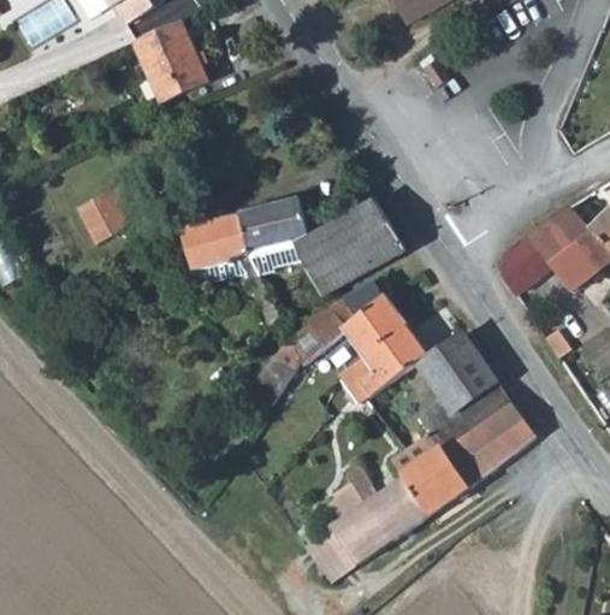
[(105,0),(110,7),(113,5),(124,22),(152,5),(149,0),(105,0)]
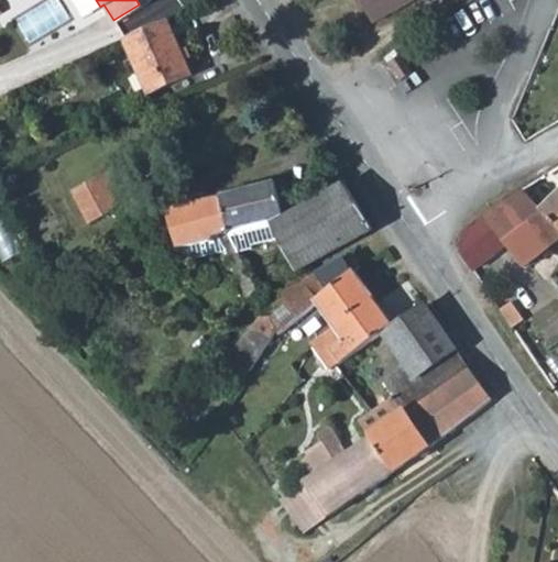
[(372,6),(379,10),(384,15),(409,0),(357,0),(358,1),(365,2),(372,6)]
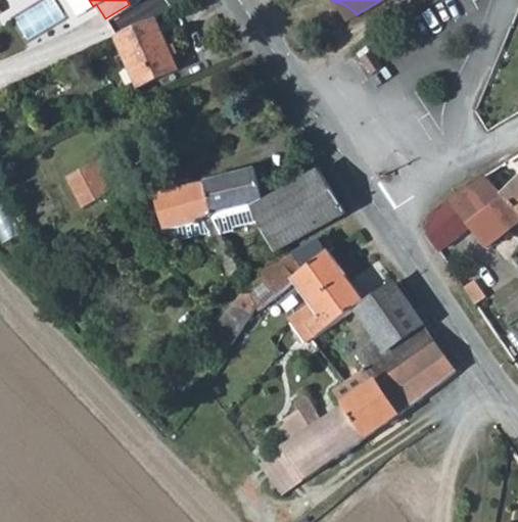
[(343,21),(357,14),(351,9),(345,5),(339,2),(332,1),(343,21)]
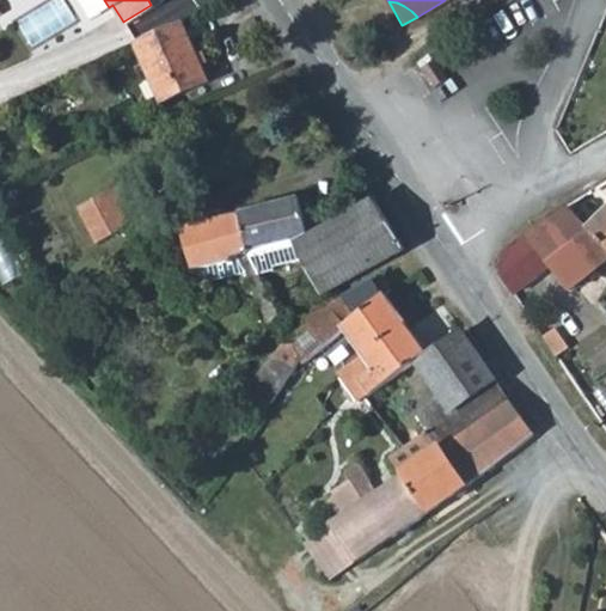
[(204,80),(177,20),(130,42),(157,102),(204,80)]
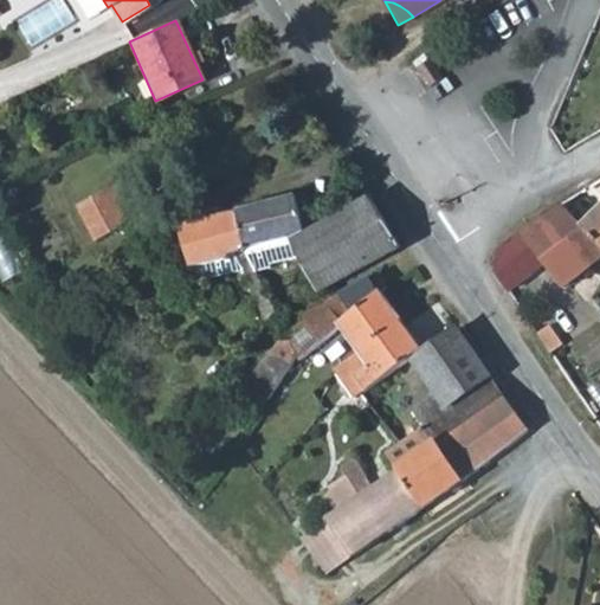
[(121,182),(77,204),(96,240),(140,219),(121,182)]
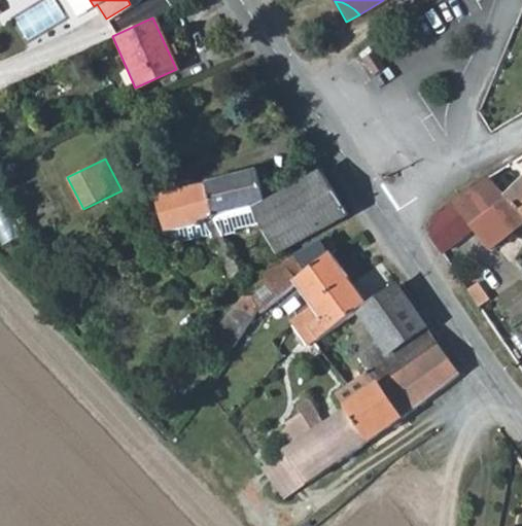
[(264,167),(202,182),(203,183),(214,214),(261,202),(254,207),(264,229),(332,190),(318,169),(273,195),(264,167)]
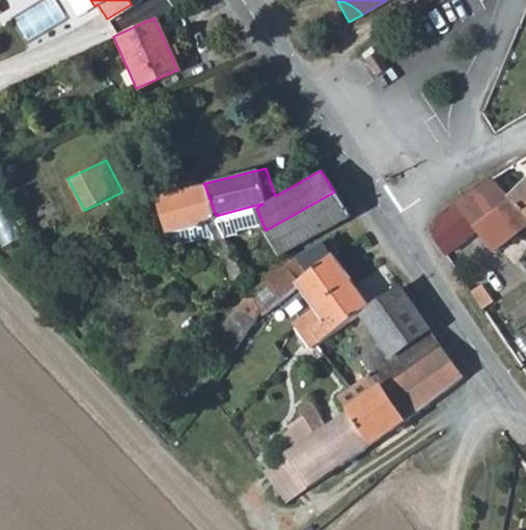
[(525,223),(525,177),(506,197),(488,178),(474,187),(517,231),(525,223)]
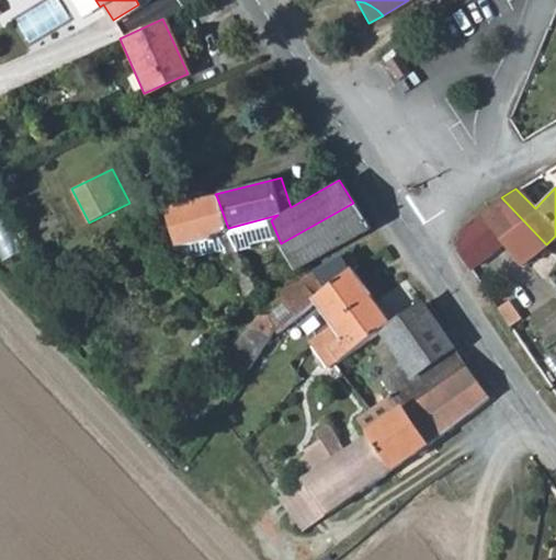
[(253,290),(228,228),(216,195),(163,208),(174,249),(212,239),(211,235),(215,233),(242,296),(253,290)]
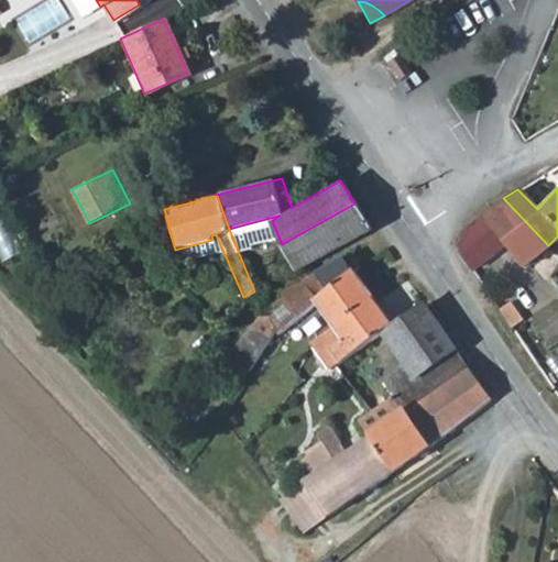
[(522,266),(524,264),(548,245),(503,198),(502,199),(485,208),(471,220),(458,232),(458,254),(469,271),(504,245),(522,266)]
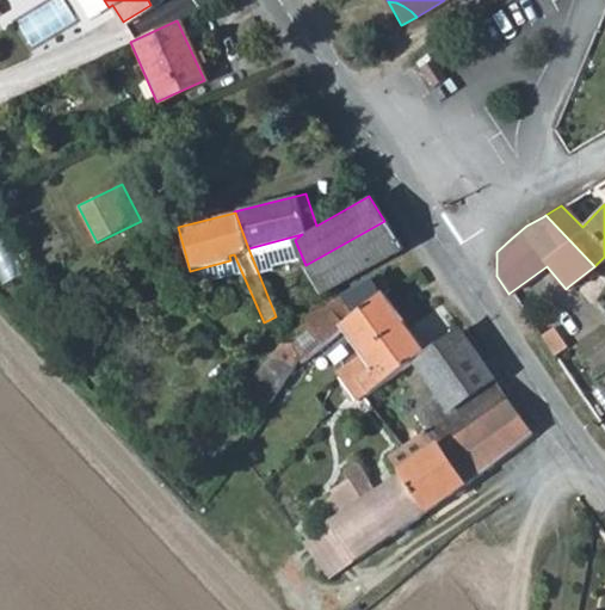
[(318,291),(399,245),(384,221),(306,265),(318,291)]
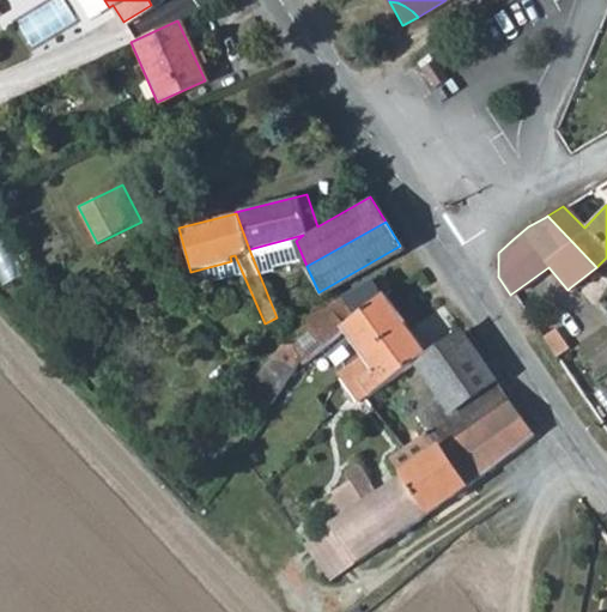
[(6,282),(24,273),(12,247),(0,252),(0,268),(6,282)]
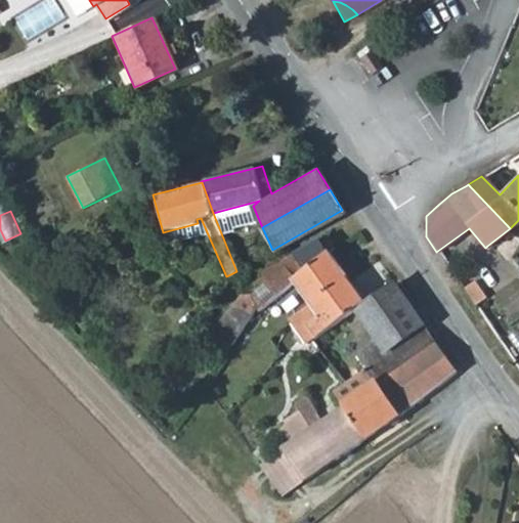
[(257,312),(292,281),(327,252),(333,247),(323,233),(258,271),(264,282),(247,293),(254,309),(257,312)]
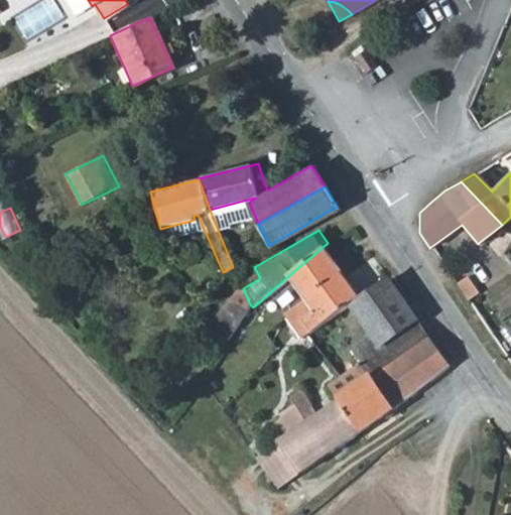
[(287,277),(303,300),(339,272),(322,248),(287,277)]
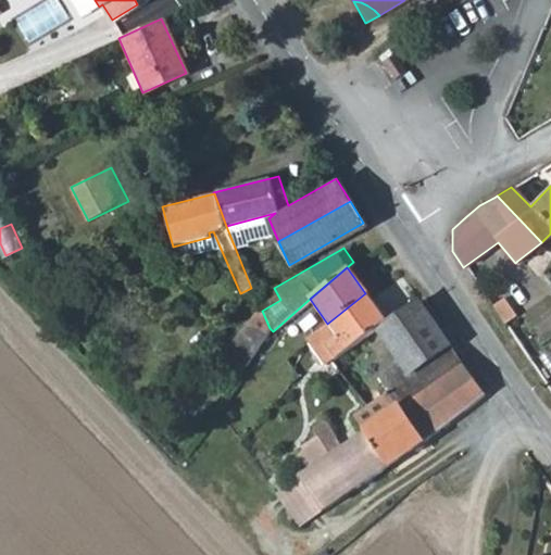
[(383,319),(365,293),(327,324),(336,335),(323,345),(334,358),(374,326),(383,319)]
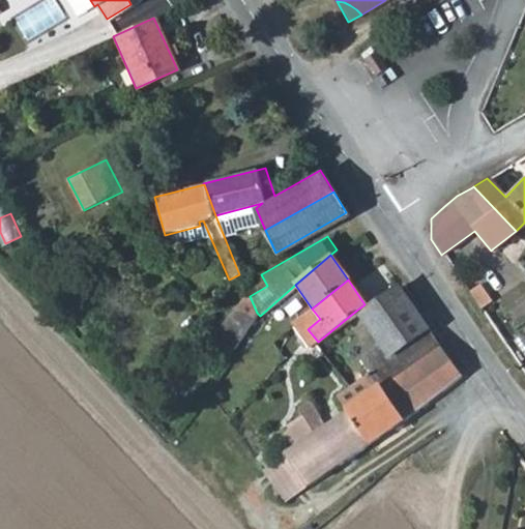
[(331,389),(343,405),(369,442),(426,403),(459,374),(396,285),(358,314),(375,336),(355,351),(366,363),(344,381),(331,389)]
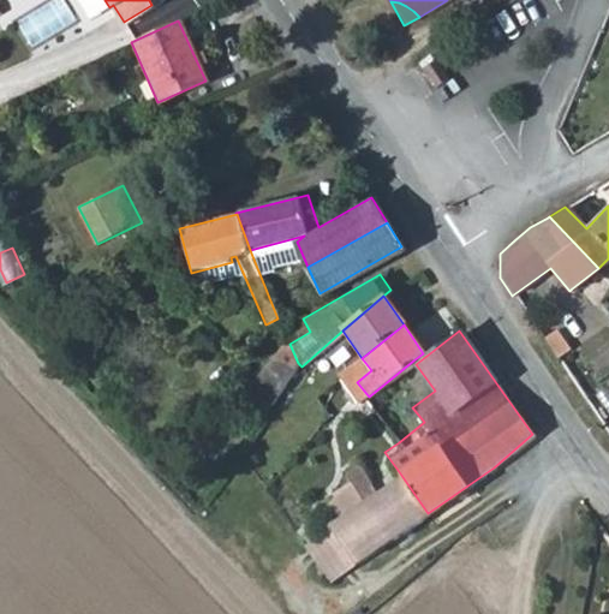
[(257,387),(255,393),(270,405),(298,363),(290,344),(285,335),(275,349),(252,383),(257,387)]
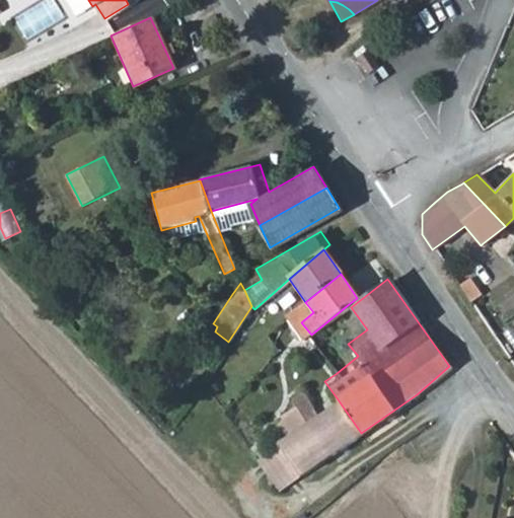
[(329,455),(361,433),(336,396),(315,411),(301,392),(299,392),(291,397),(290,400),(291,404),(292,407),(329,455)]
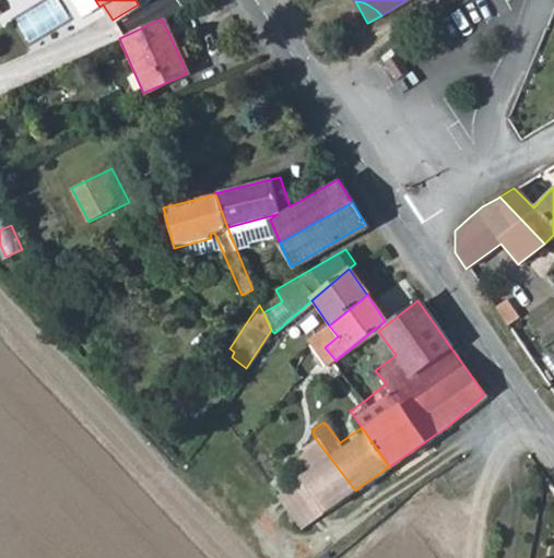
[(286,511),(309,494),(323,513),(355,490),(315,438),(299,448),(302,450),(286,462),(290,466),(298,478),(275,496),(286,511)]
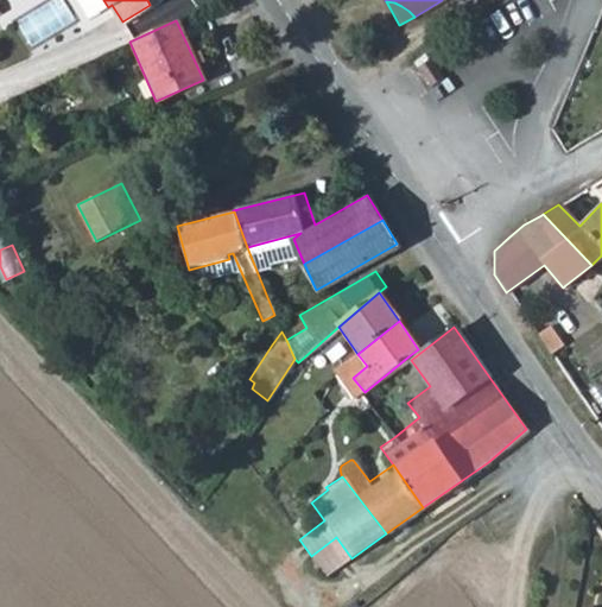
[(352,558),(336,537),(311,556),(325,577),(352,558)]
